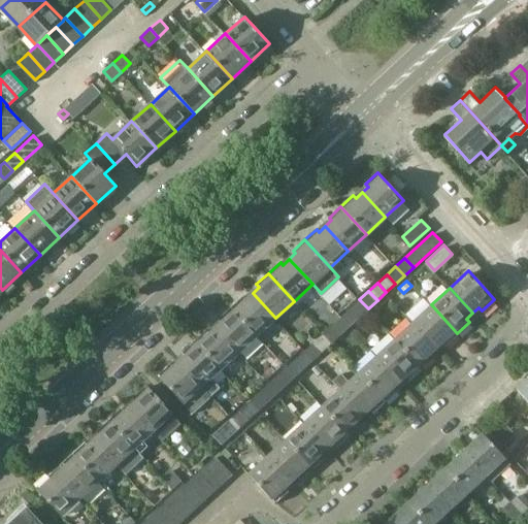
[(243,296),(231,306),(257,334),(275,318),(253,293),(245,299),(243,296)]
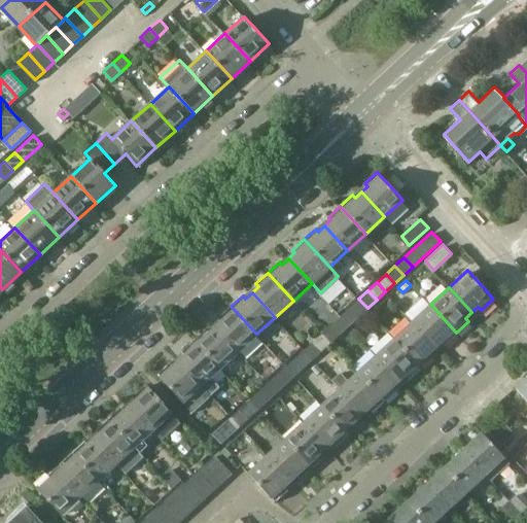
[(358,299),(349,307),(358,316),(367,308),(358,299)]
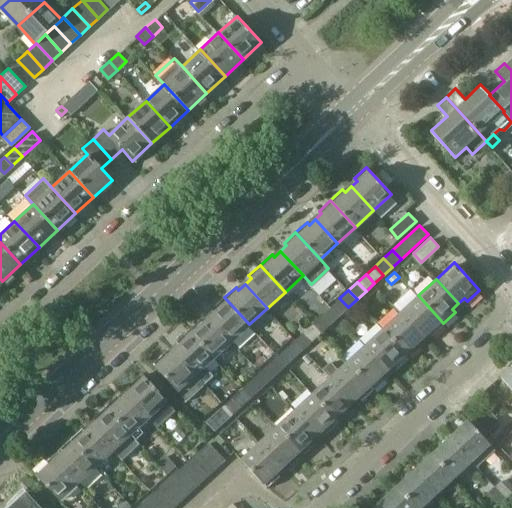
[(431,334),(443,323),(418,295),(400,312),(423,336),(429,331),(431,334)]
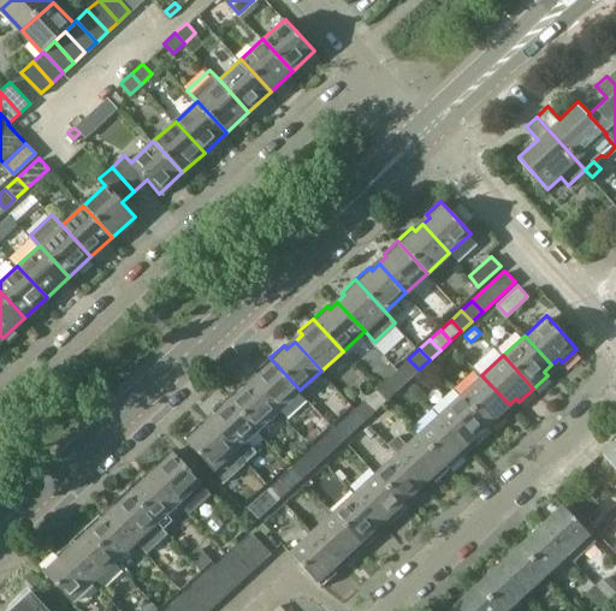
[(259,374),(252,380),(279,410),(300,390),(270,357),(256,371),(259,374)]
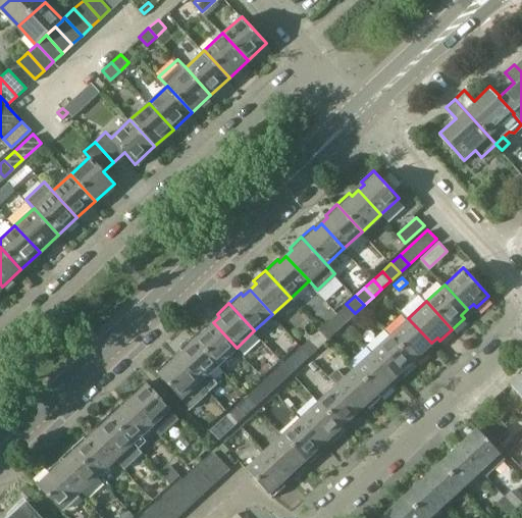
[(346,304),(337,312),(346,321),(355,313),(346,304)]
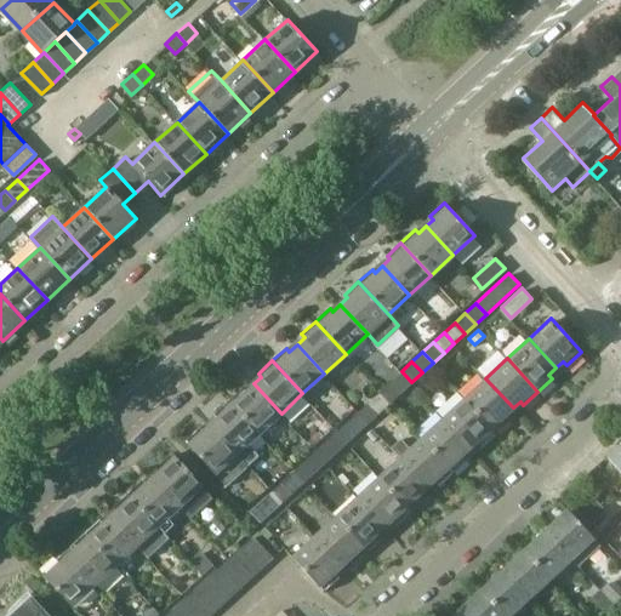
[(402,371),(391,381),(400,393),(411,382),(402,371)]
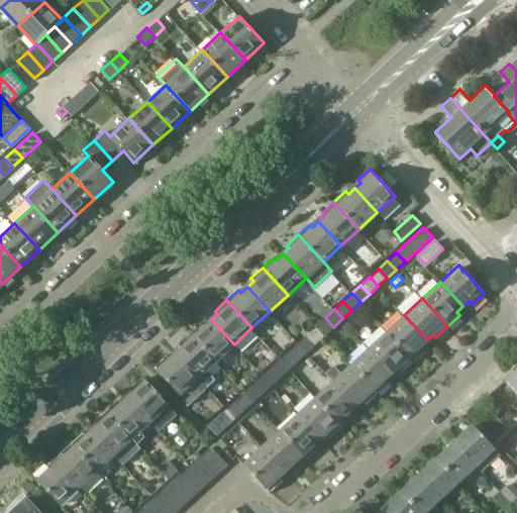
[(421,345),(427,339),(404,315),(387,331),(412,358),(424,347),(421,345)]
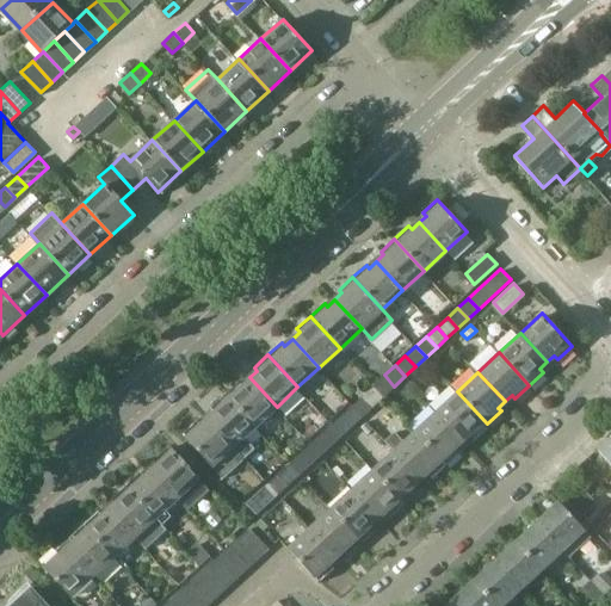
[(384,375),(374,384),(383,396),(394,387),(384,375)]
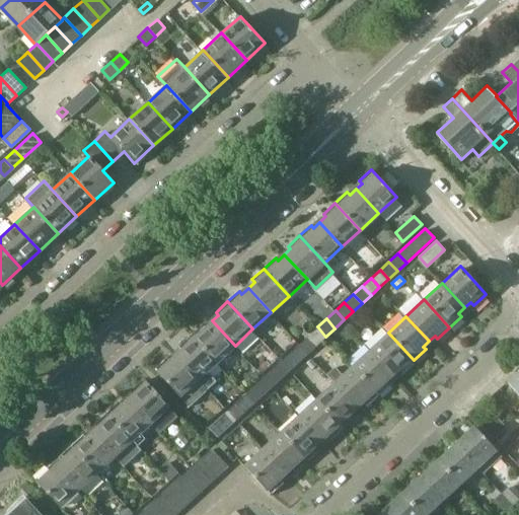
[(204,323),(192,334),(217,362),(235,346),(212,320),(206,326),(204,323)]
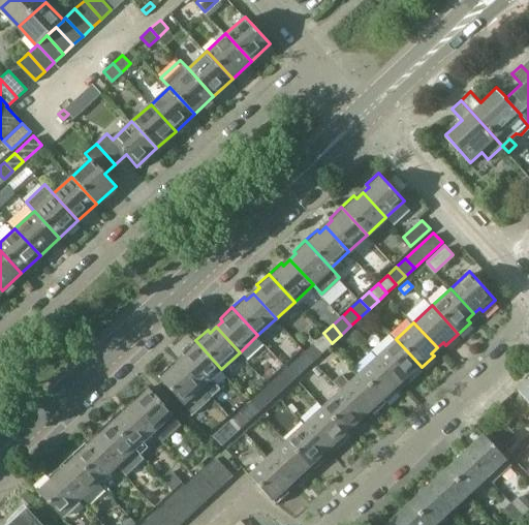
[(323,333),(314,342),(323,351),(332,343),(323,333)]
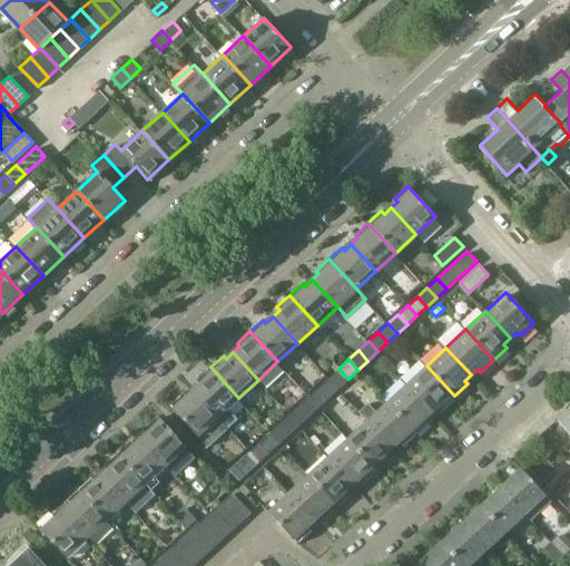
[(442,408),(454,396),(426,366),(406,383),(432,410),(439,405),(442,408)]
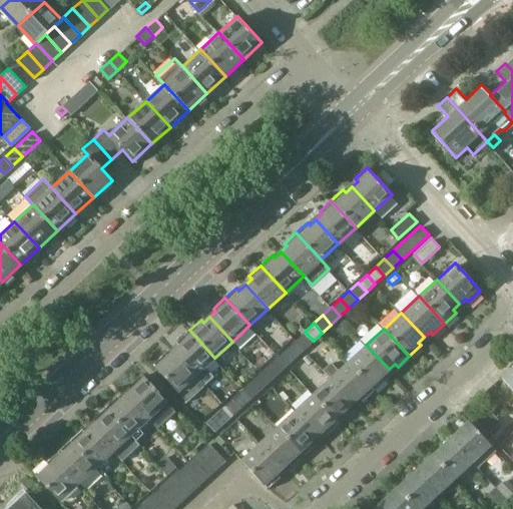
[(180,344),(174,350),(197,374),(196,375),(205,384),(213,376),(205,367),(214,358),(189,330),(177,341),(180,344)]
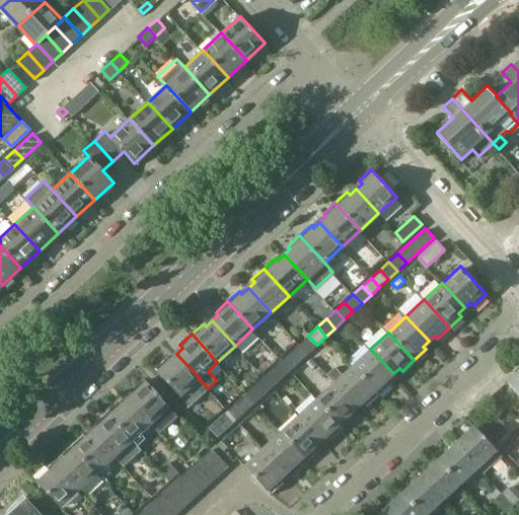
[(308,336),(299,344),(308,353),(317,345),(308,336)]
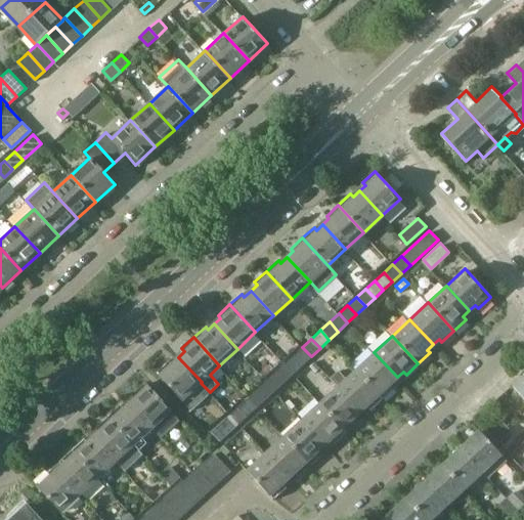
[(302,347),(293,355),(302,364),(311,356),(302,347)]
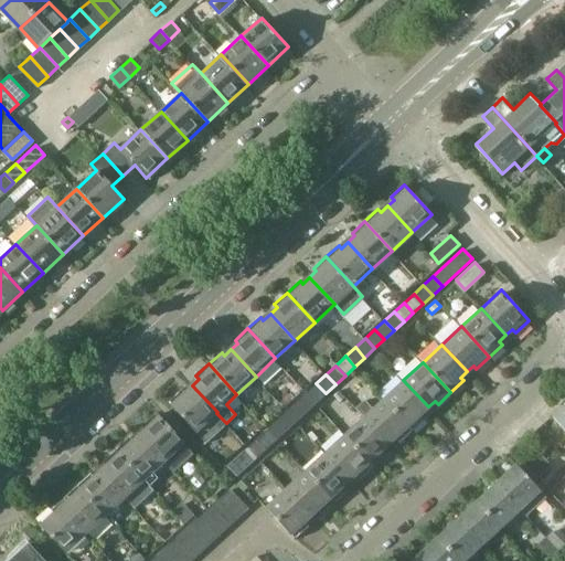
[(422,413),(428,406),(403,380),(384,398),(412,429),(425,415),(422,413)]
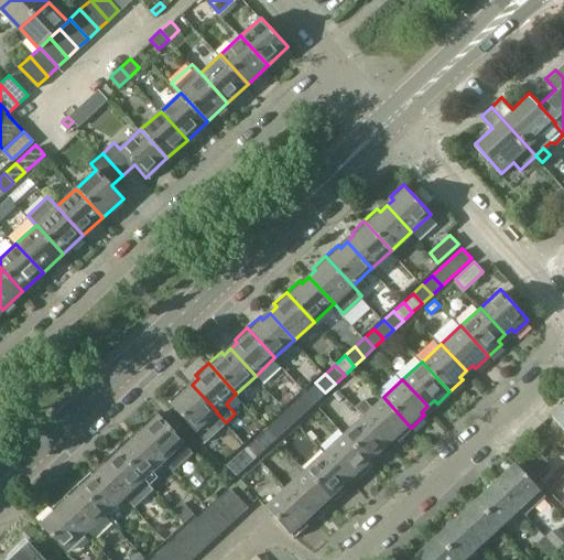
[(315,383),(306,391),(315,401),(325,392),(315,383)]
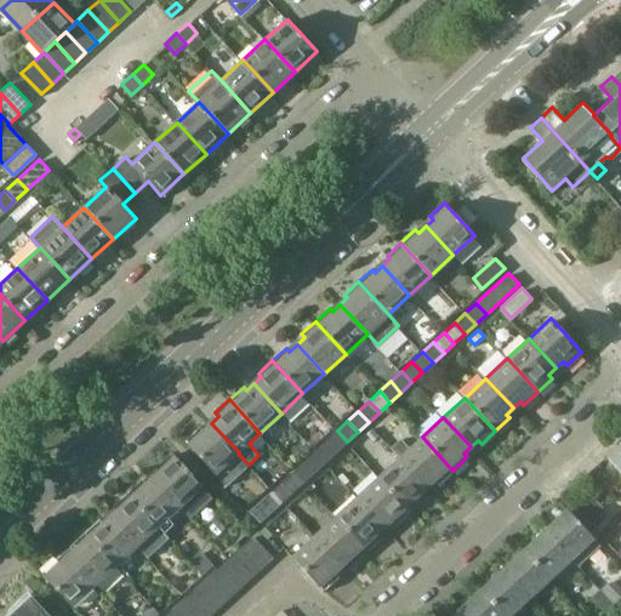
[(201,426),(186,440),(227,484),(249,465),(238,454),(239,452),(211,423),(204,429),(201,426)]
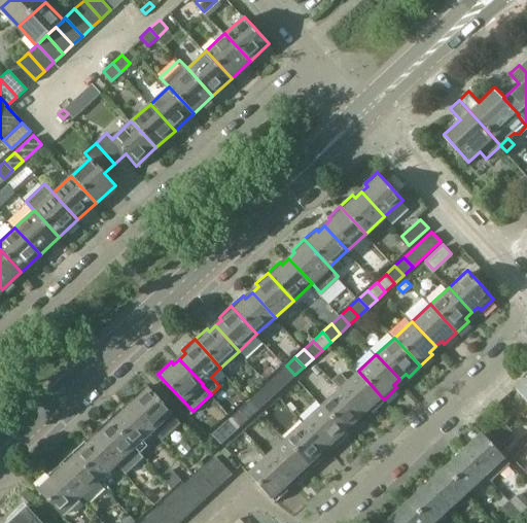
[(372,411),(384,399),(358,371),(350,361),(331,379),(340,388),(362,413),(369,408),(372,411)]
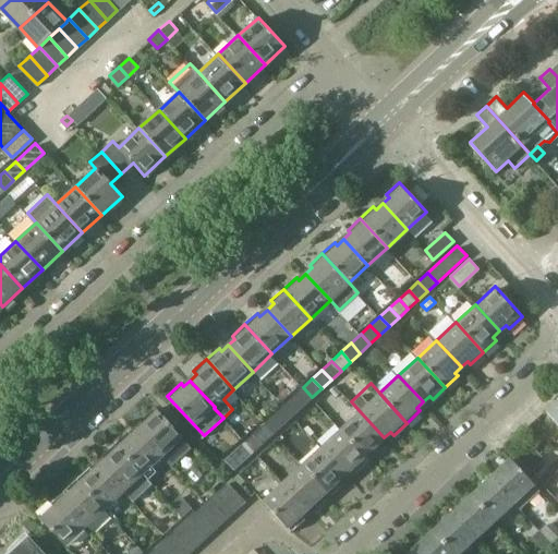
[(335,385),(331,388),(336,394),(340,390),(335,385)]
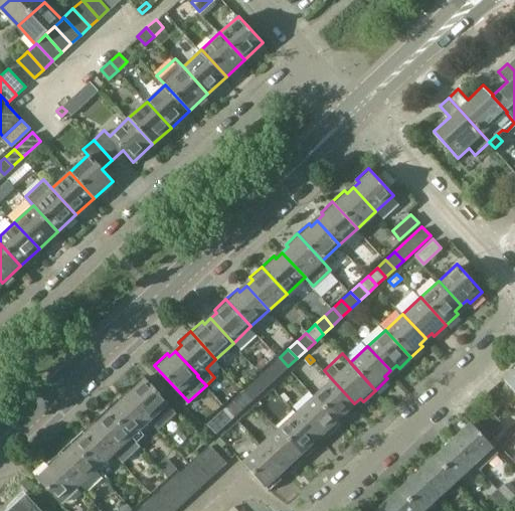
[(280,357),(271,365),(279,374),(288,366),(280,357)]
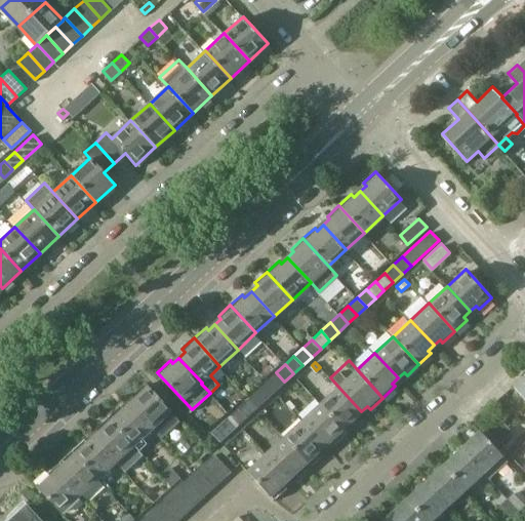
[(276,372),(267,381),(276,390),(284,382),(276,372)]
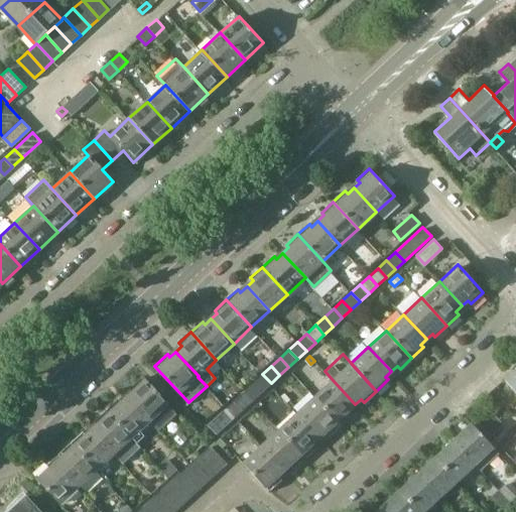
[(515,366),(504,377),(515,390),(515,366)]
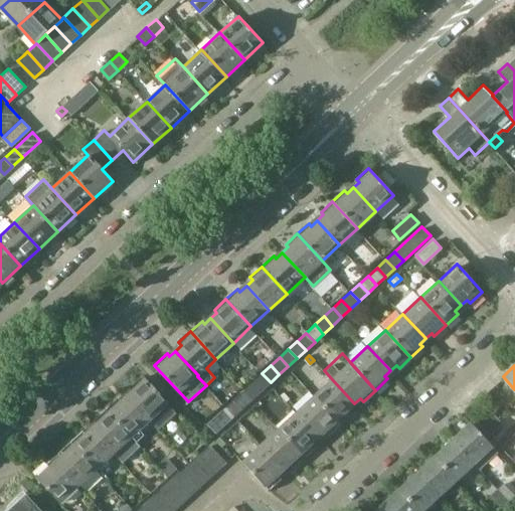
[(262,373),(252,381),(262,390),(271,382),(262,373)]
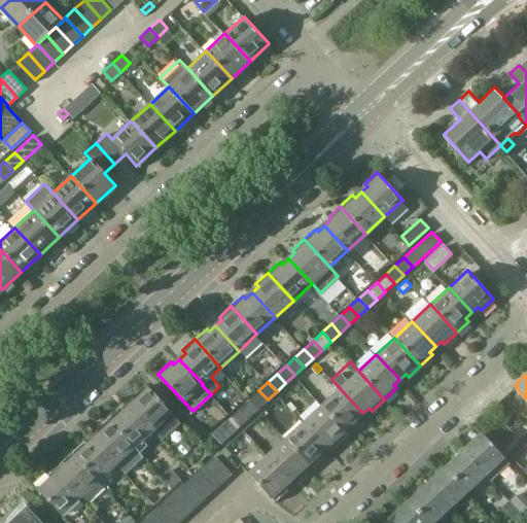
[(136,399),(130,405),(153,430),(162,440),(180,422),(145,385),(133,396),(136,399)]
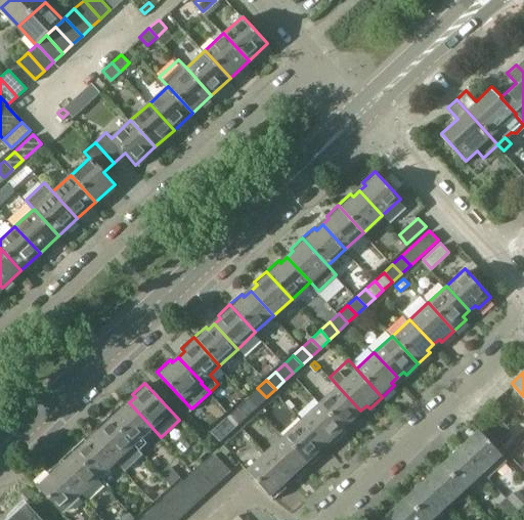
[(354,416),(360,410),(338,386),(319,402),(345,430),(357,419),(354,416)]
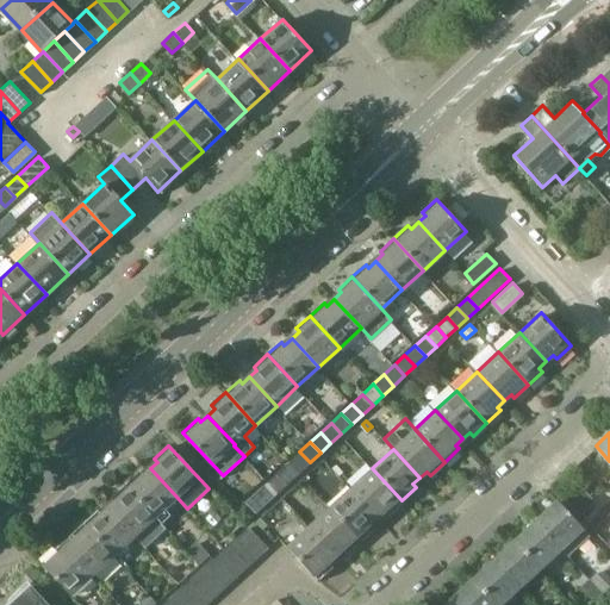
[(299,451),(288,461),(299,473),(310,462),(299,451)]
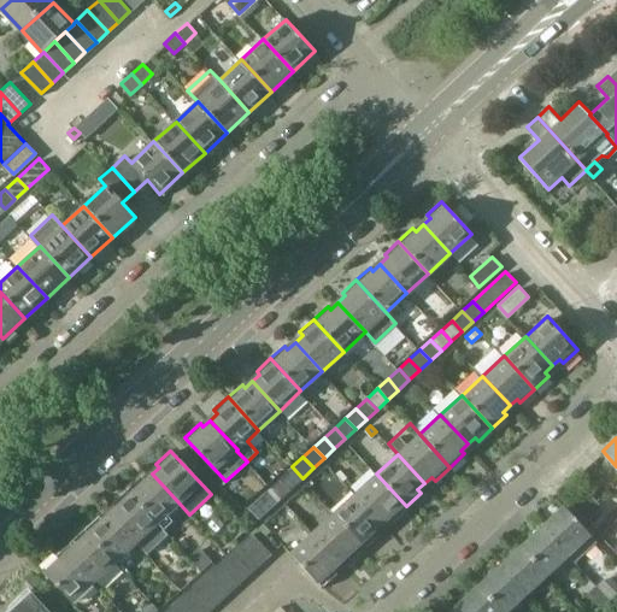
[(292,466),(282,476),(292,488),(303,478),(292,466)]
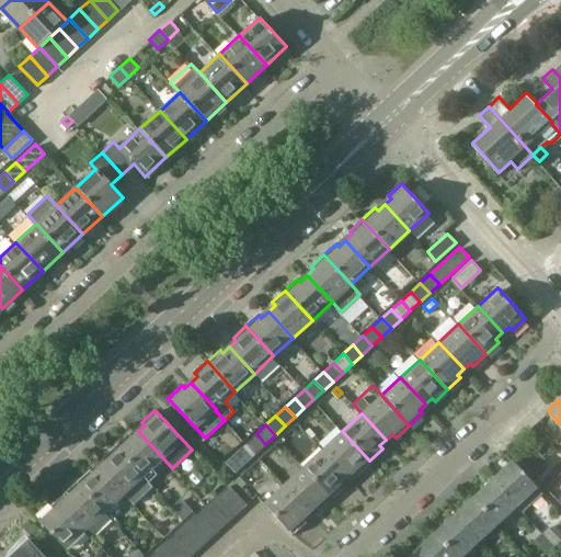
[(128,434),(115,446),(144,476),(163,458),(138,431),(132,438),(128,434)]
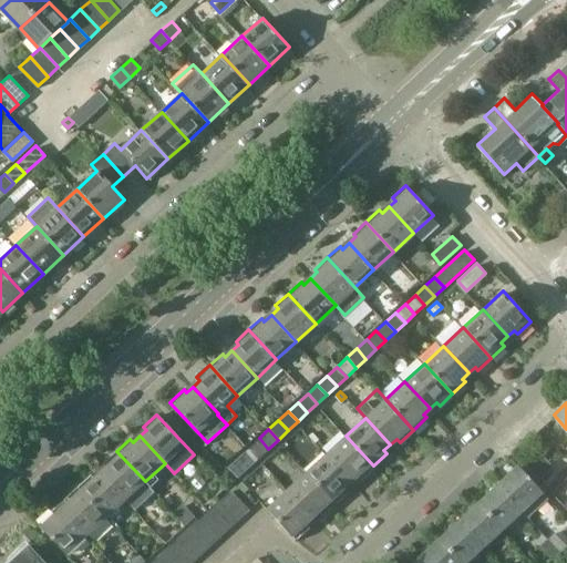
[(361,478),(373,466),(346,436),(327,453),(351,480),(358,474),(361,478)]
